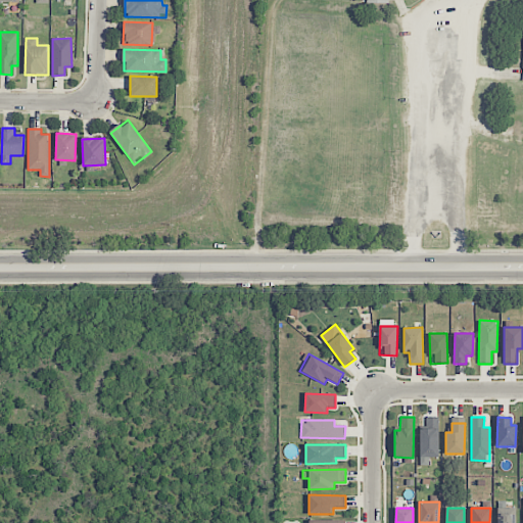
[(515,522),(515,508),(496,508),(496,522),(515,522)]
